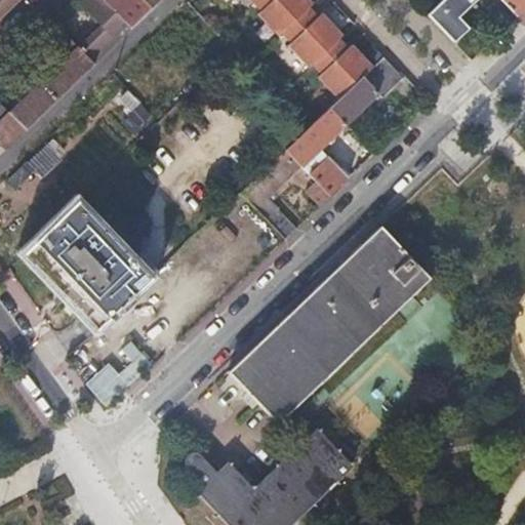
[(0,0),(0,17),(17,0),(0,0)]
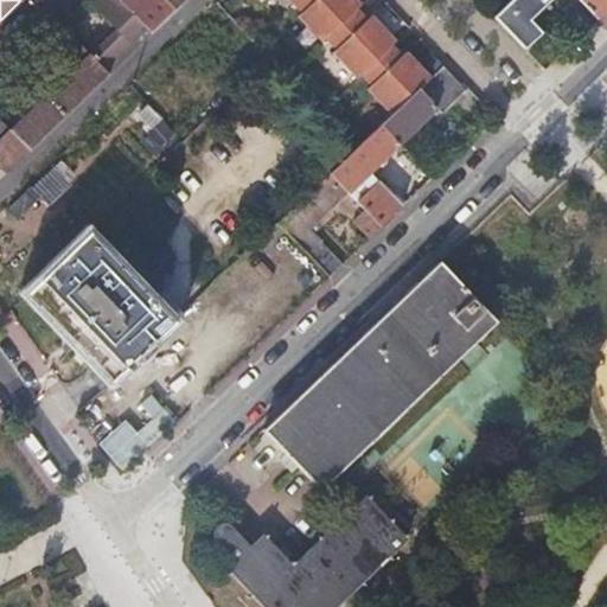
[(109,71),(112,70),(151,31),(133,13),(127,7),(123,4),(120,0),(89,0),(88,1),(114,27),(90,52),(109,71)]
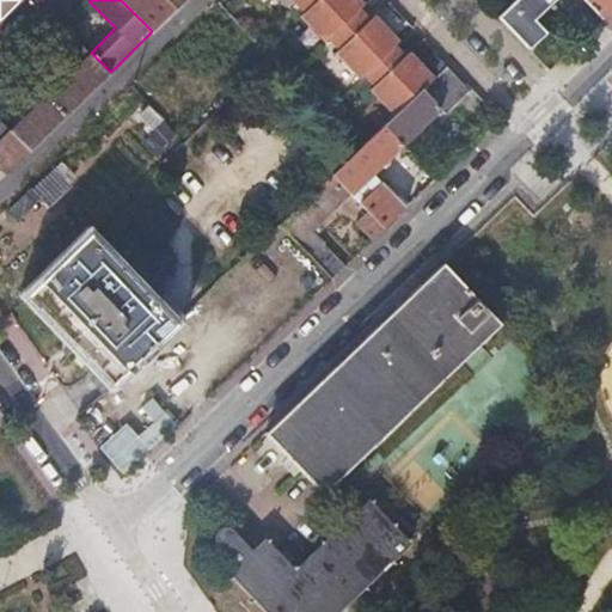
[(134,13),(152,31),(176,8),(166,0),(121,0),(124,4),(128,7),(134,13)]
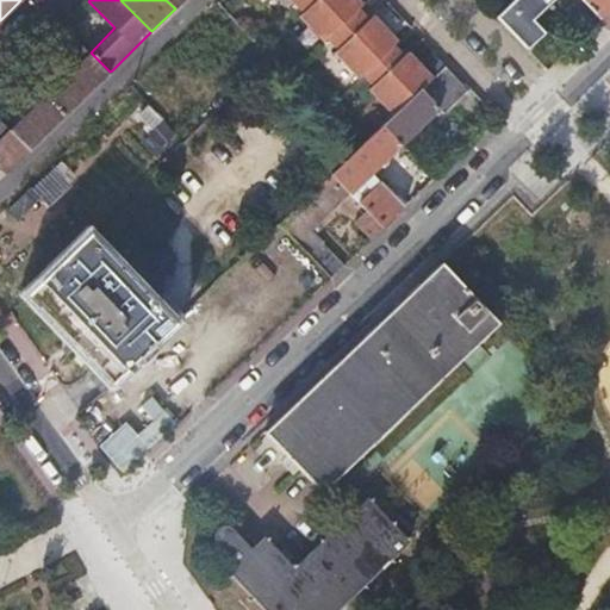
[(390,117),(422,86),(429,80),(412,62),(406,67),(400,60),(390,49),(396,43),(378,24),(372,30),(366,23),(355,11),(361,6),(355,0),(292,0),(303,12),(298,17),(322,43),(327,37),(337,49),(331,54),(355,80),(361,75),(372,86),(366,91),(390,117)]
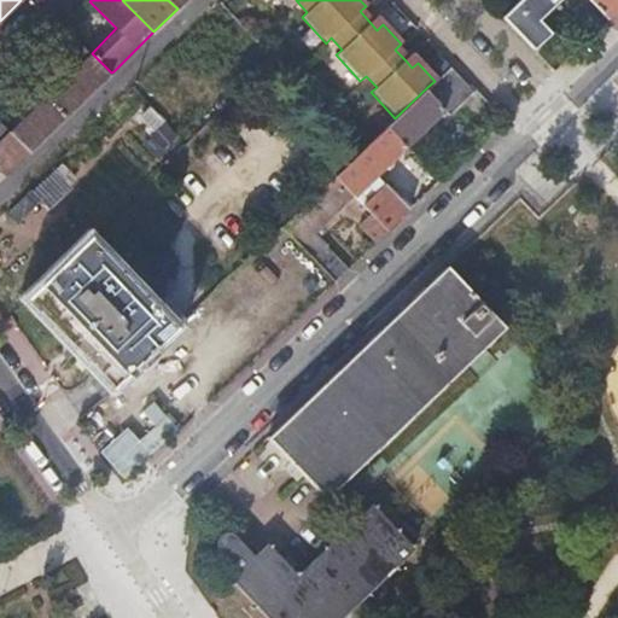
[(519,0),(513,6),(502,17),(529,45),(541,33),(532,24),(557,0),(519,0)]
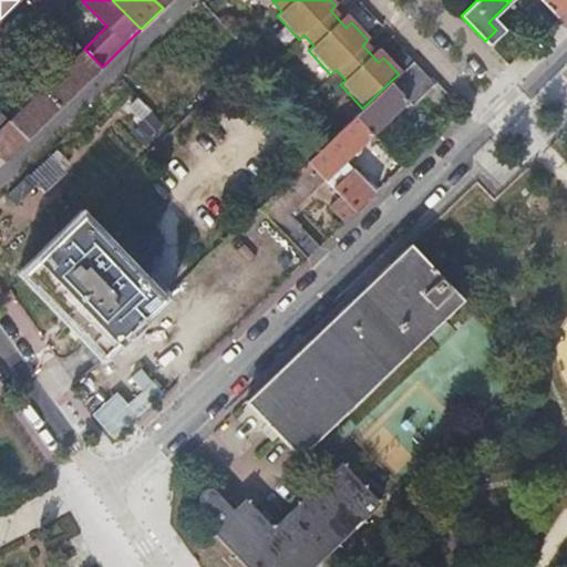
[(566,0),(540,0),(557,18),(566,8),(566,0)]
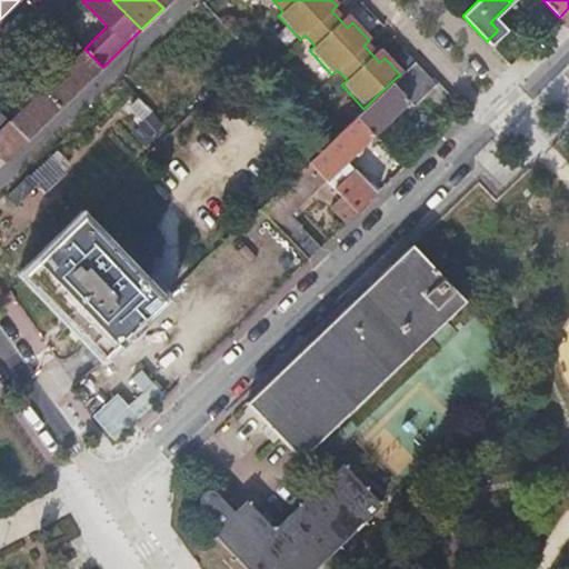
[(347,17),(341,21),(347,28),(352,22),(349,20),(347,17)]
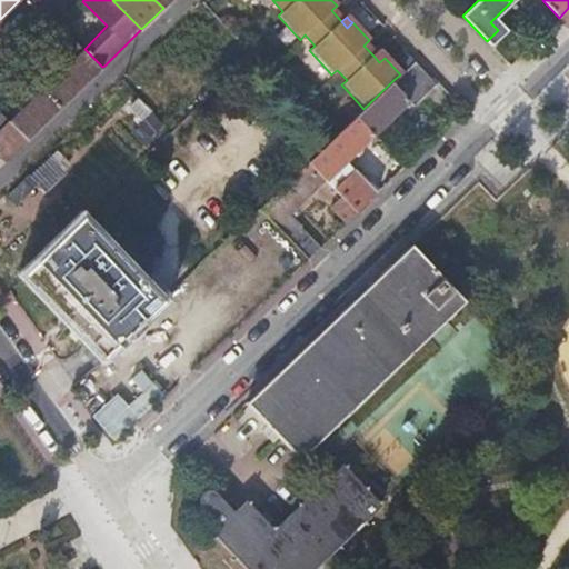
[(29,139),(78,91),(102,67),(85,49),(59,23),(48,35),(73,60),(28,103),(11,120),(29,139)]
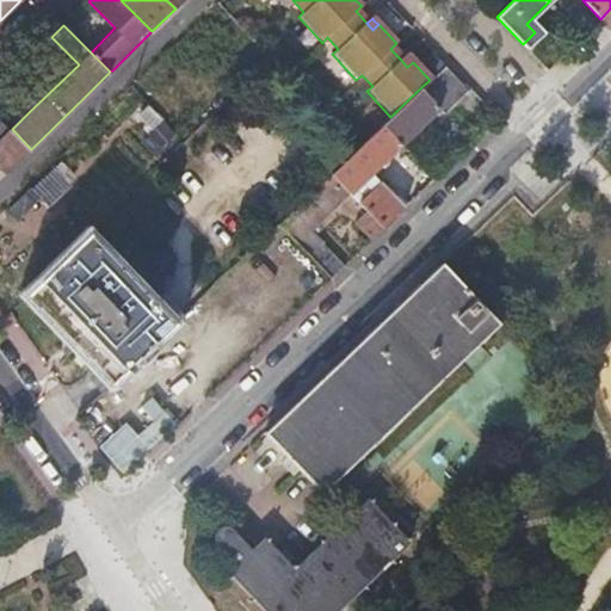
[(406,55),(401,60),(407,67),(413,62),(409,59),(406,55)]
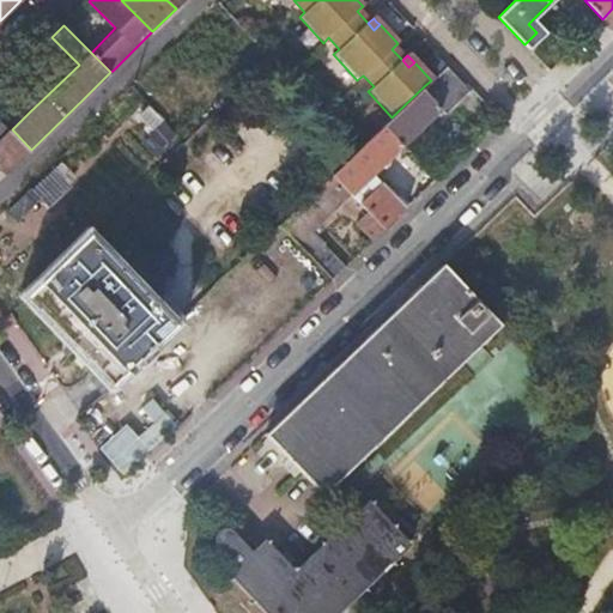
[(444,113),(468,90),(445,66),(431,80),(424,86),(392,117),(386,125),(404,144),(439,109),(444,113)]
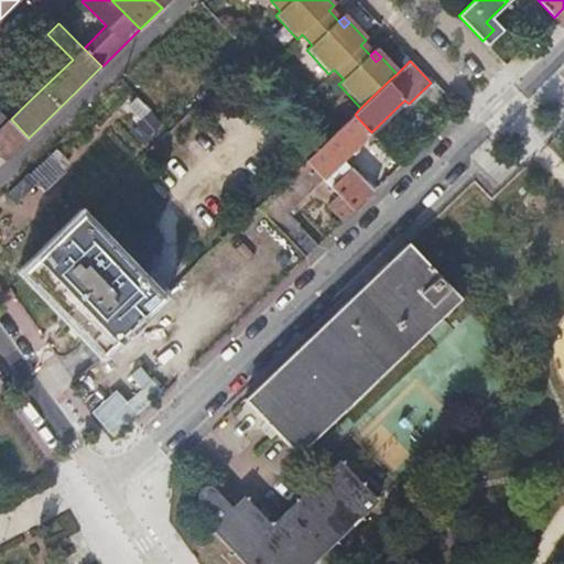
[(3,111),(11,119),(28,102),(21,95),(3,111)]
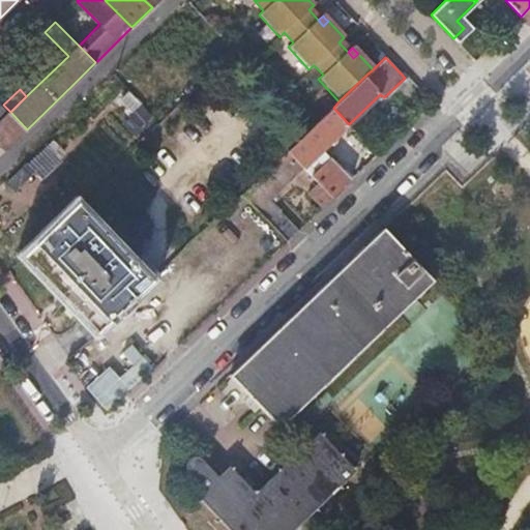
[(0,121),(10,112),(3,105),(0,107),(0,121)]
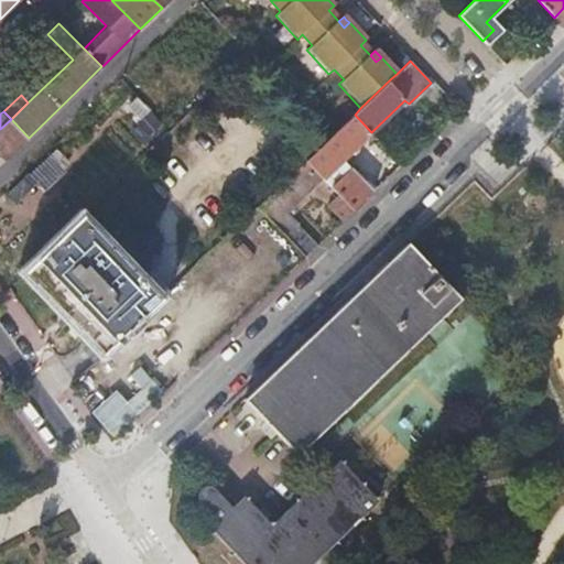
[(371,132),(355,115),(328,139),(305,161),(322,177),(323,179),(371,132)]
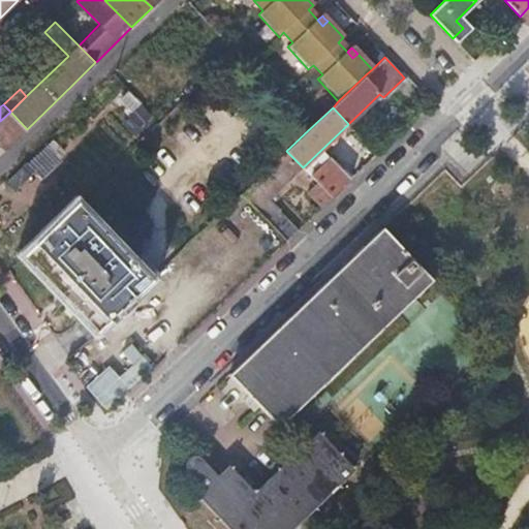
[(0,155),(9,147),(27,129),(10,112),(0,121),(0,155)]
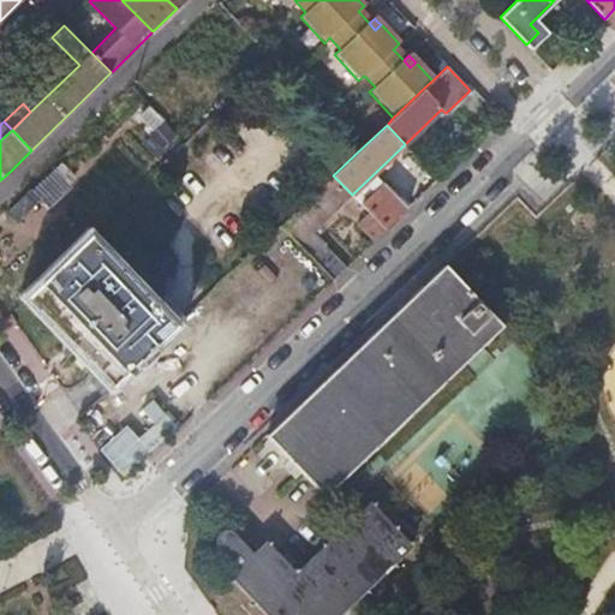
[(380,173),(402,196),(429,169),(407,147),(380,173)]
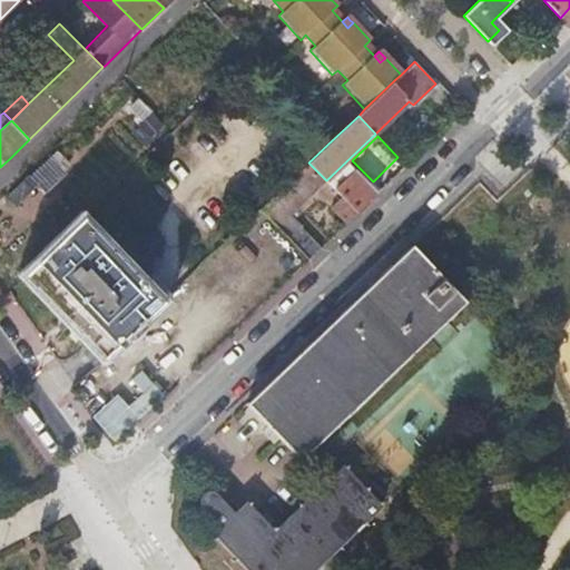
[(26,174),(42,190),(53,180),(80,155),(64,137),(26,174)]
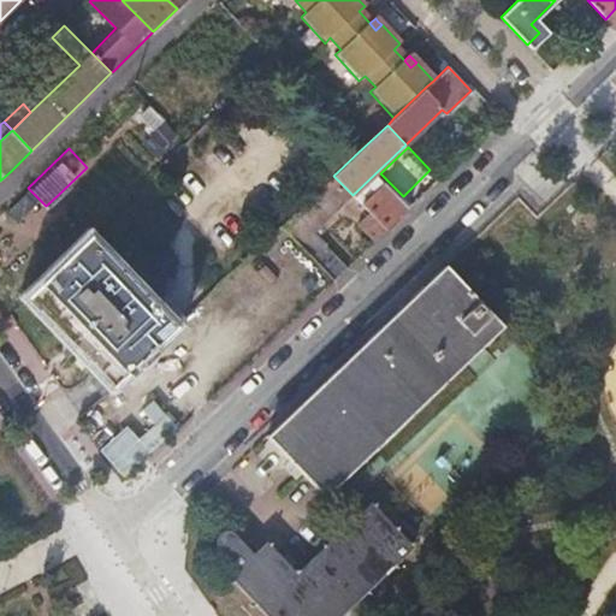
[(347,197),(351,194),(333,176),(329,179),(347,197)]
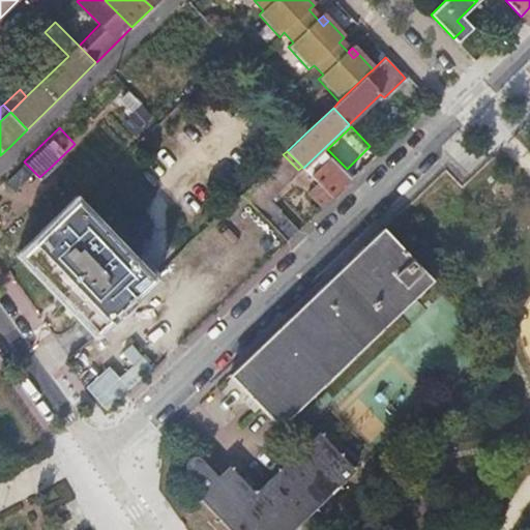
[(258,209),(298,170),(283,154),(242,194),(258,209)]
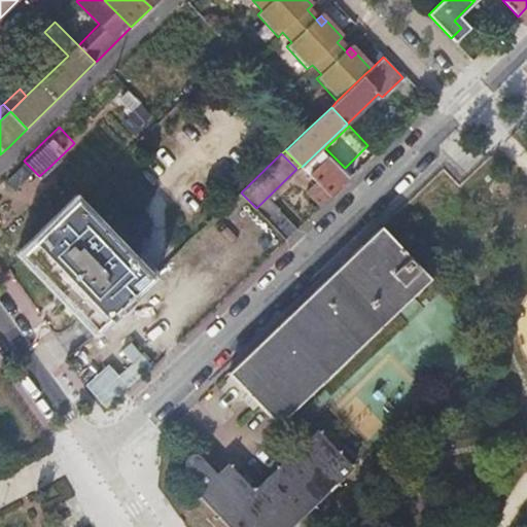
[(317,183),(329,197),(340,187),(348,178),(327,156),(309,174),(317,183)]
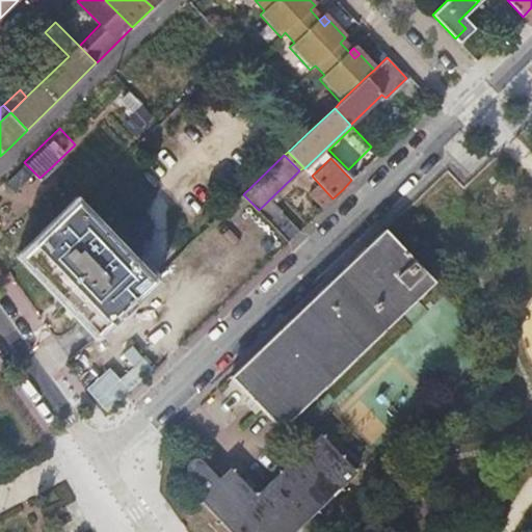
[(42,181),(47,185),(57,175),(50,168),(40,178),(42,181)]
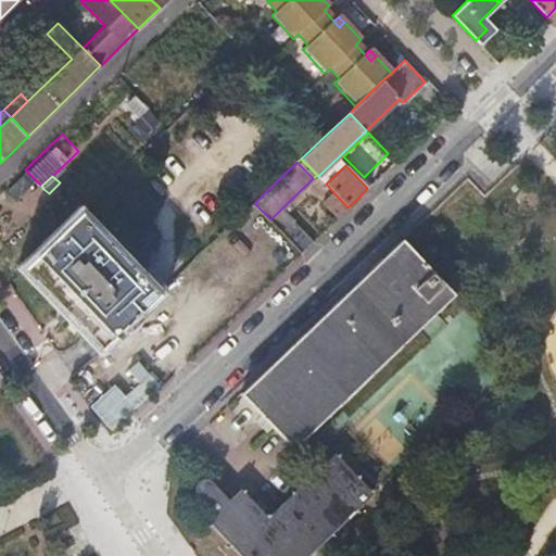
[(49,193),(59,204),(70,193),(60,182),(49,193)]
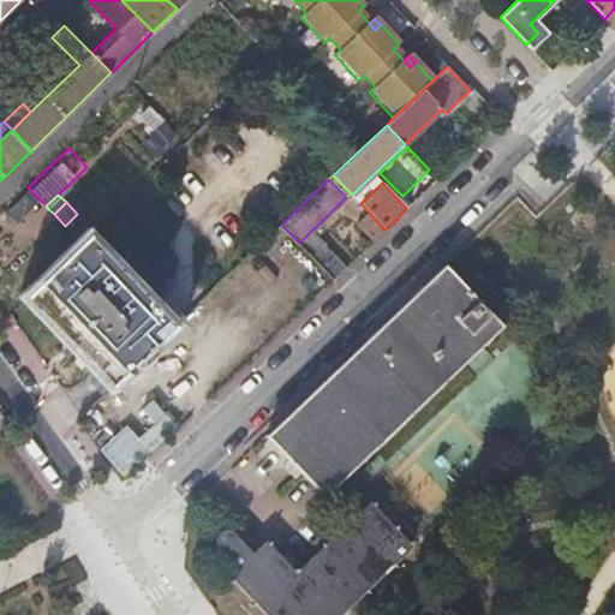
[(371,242),(384,230),(370,214),(357,226),(371,242)]
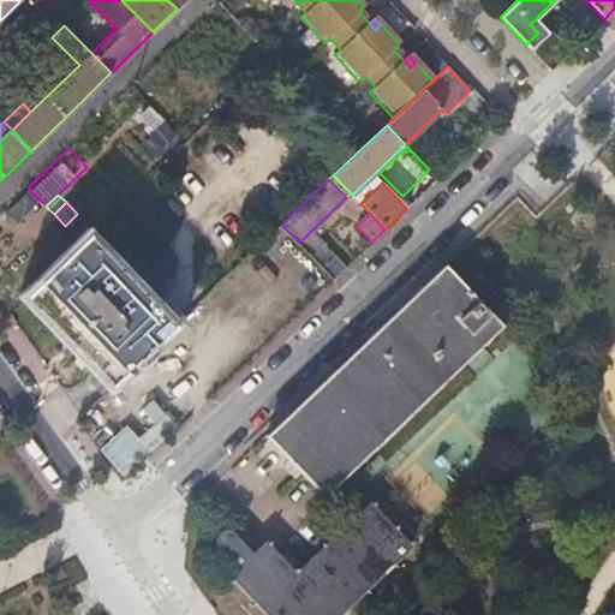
[(96,368),(112,384),(120,377),(174,326),(100,248),(89,238),(78,249),(66,260),(28,296),(96,368)]
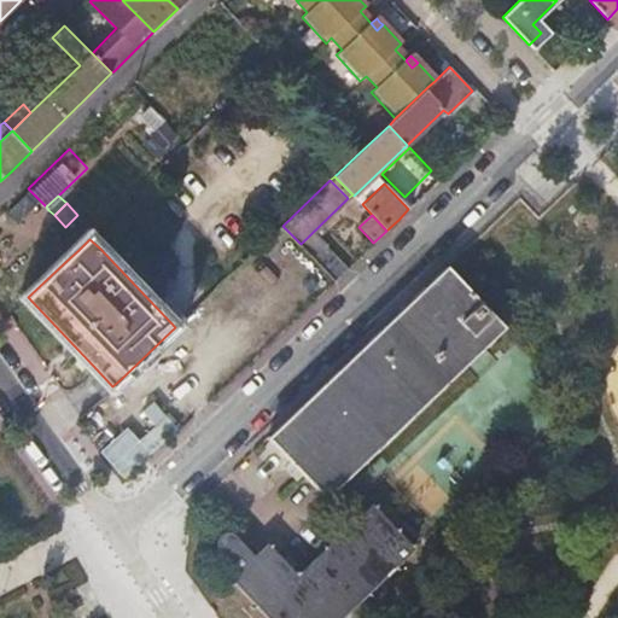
[(308,252),(334,280),(348,267),(322,239),(308,252)]
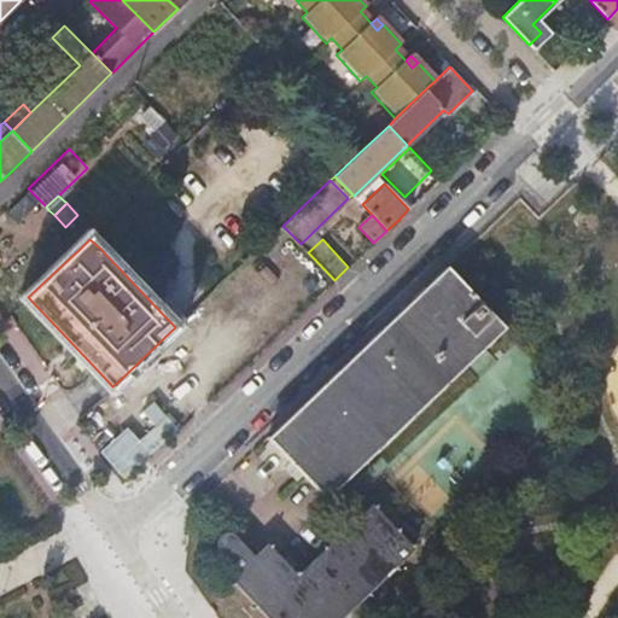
[(0,310),(6,319),(28,297),(66,261),(56,250),(44,261),(39,254),(0,290),(0,310)]
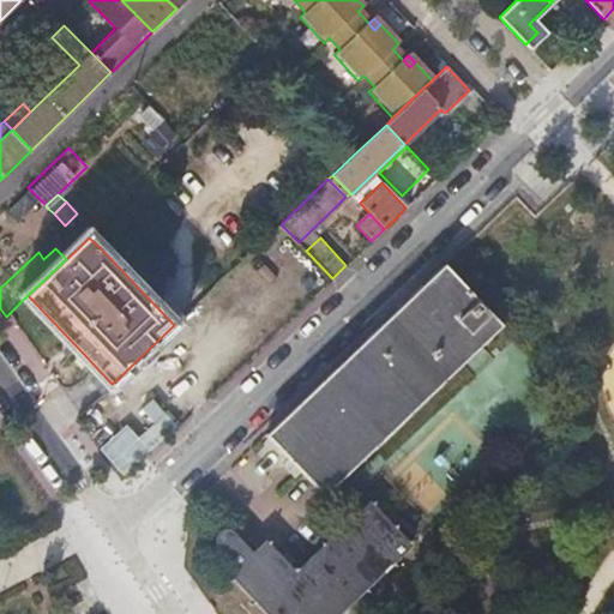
[(501,327),(443,265),(266,434),(324,494),(501,327)]
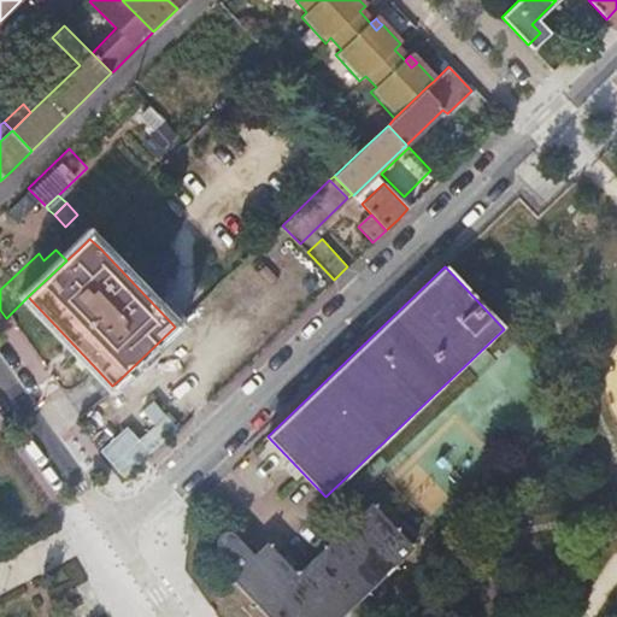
[(244,592),(268,616),(277,616),(327,570),(382,516),(370,504),(297,574),(280,557),(244,592)]
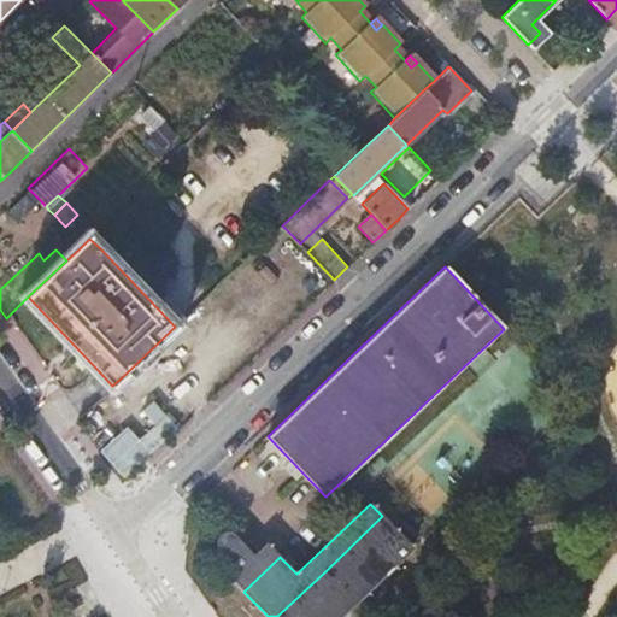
[(327,570),(277,616),(339,616),(412,547),(382,516),(327,570)]
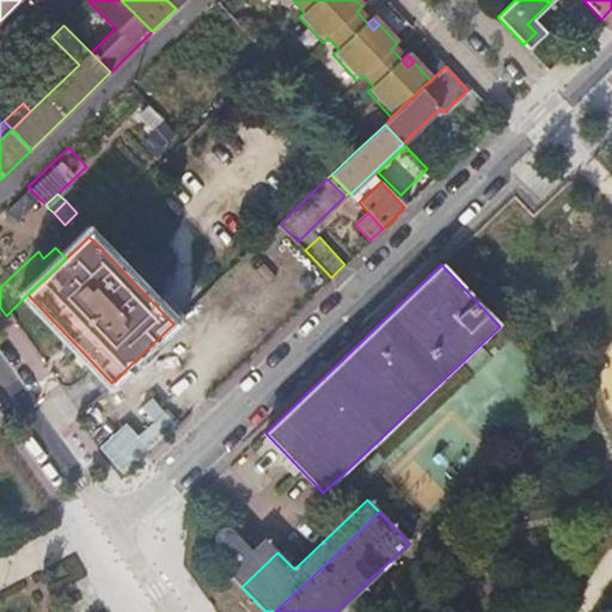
[(228,571),(242,587),(277,552),(264,538),(252,550),(234,530),(228,527),(225,526),(219,527),(215,533),(214,539),(218,544),(236,564),(228,571)]
